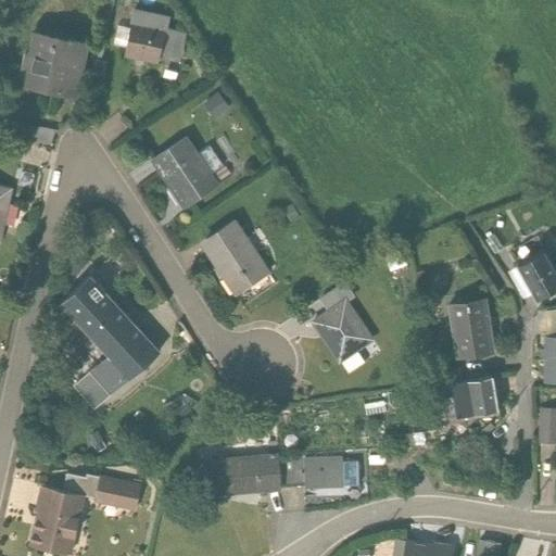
[(168,16),(133,9),(123,57),(159,64),(160,54),(179,59),(185,32),(166,28),(168,16)]
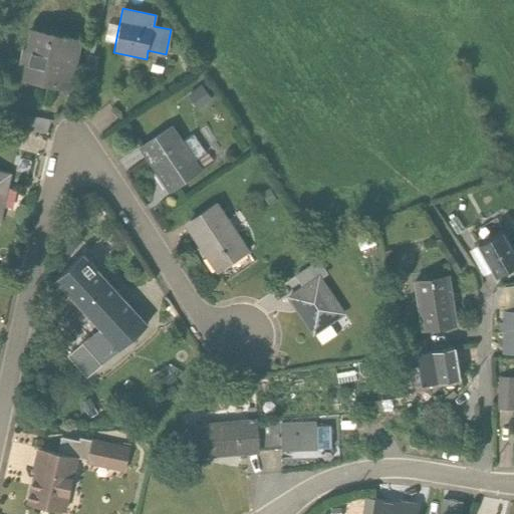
[(81,39),(30,27),(25,47),(22,46),(15,77),(69,90),(81,39)]
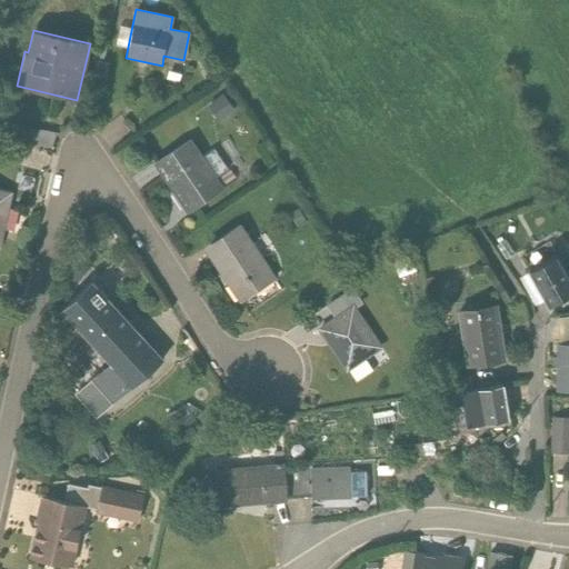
[(225,189),(190,137),(155,161),(187,213),(225,189)]
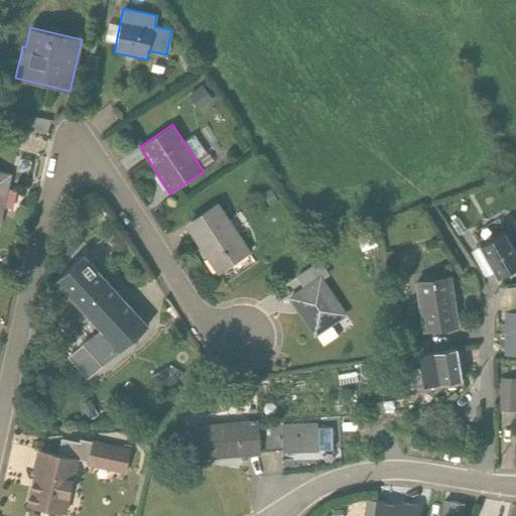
[(12,173),(0,170),(0,224),(1,225),(12,173)]
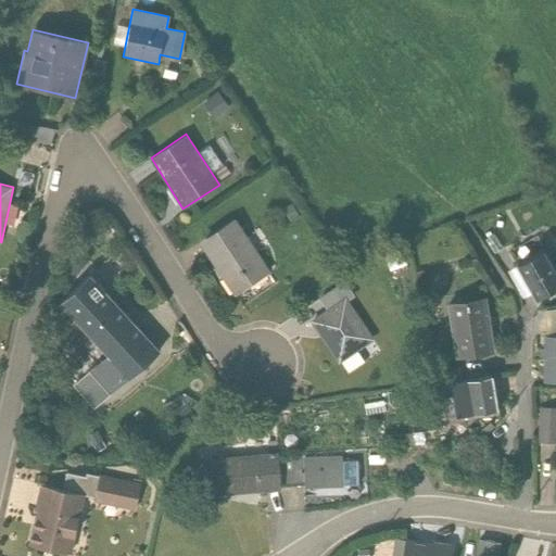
[(272,269),(235,216),(199,241),(236,294),(272,269)]
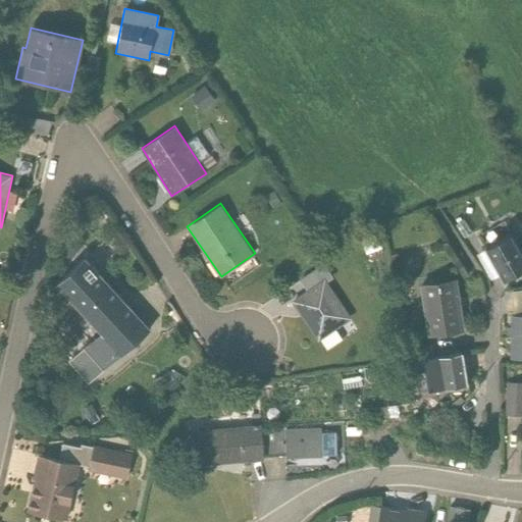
[(521,268),(521,249),(512,230),(484,246),(502,280),(521,268)]
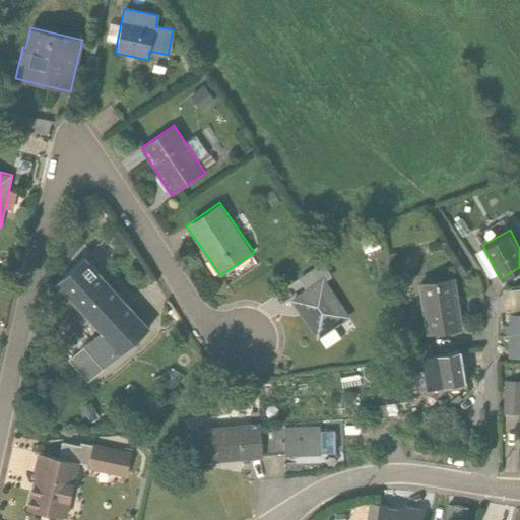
[(149,328),(84,256),(57,280),(77,304),(60,319),(104,368),(149,328)]
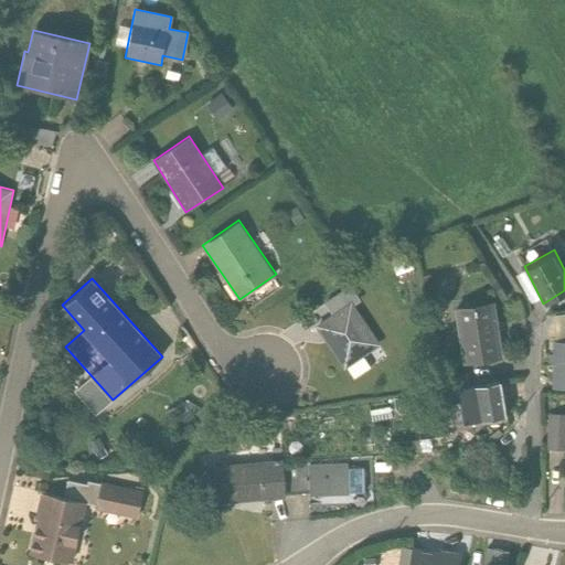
[(492,298),(454,306),(464,361),(502,353),(492,298)]
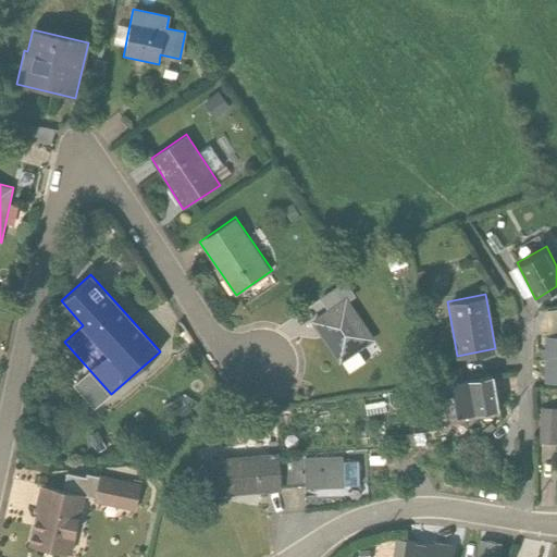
[(374,337),(346,296),(311,321),(338,362),(374,337)]
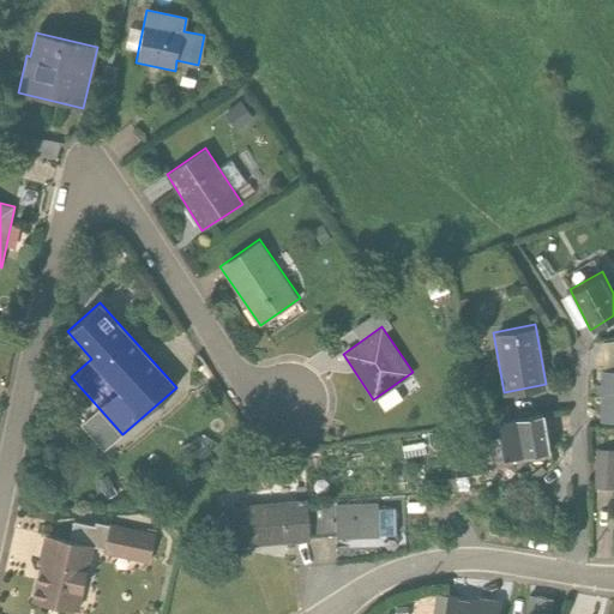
[(613,367),(602,367),(601,420),(613,419),(613,367)]
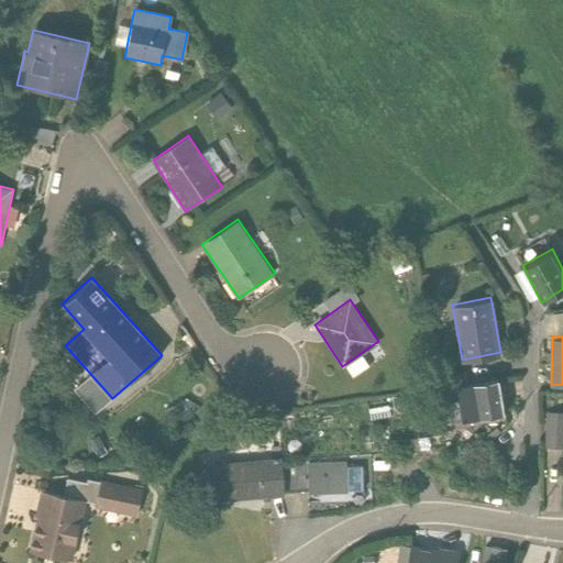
[(497,377),(456,385),(462,420),(503,414),(497,377)]
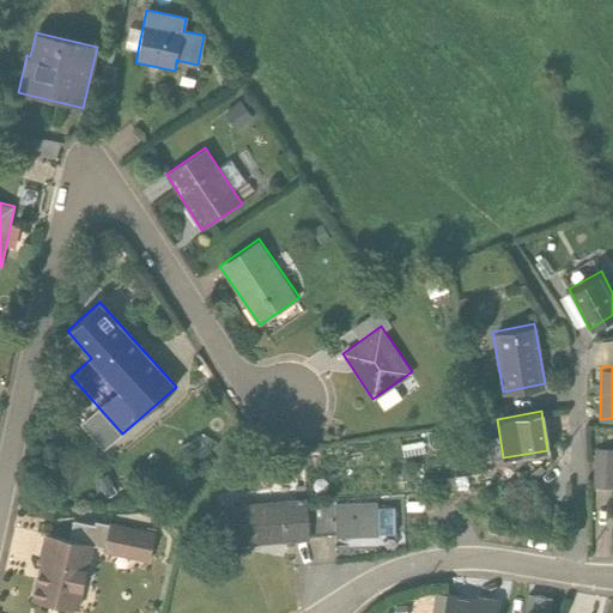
[(307,496),(229,502),(232,544),(310,539),(307,496)]
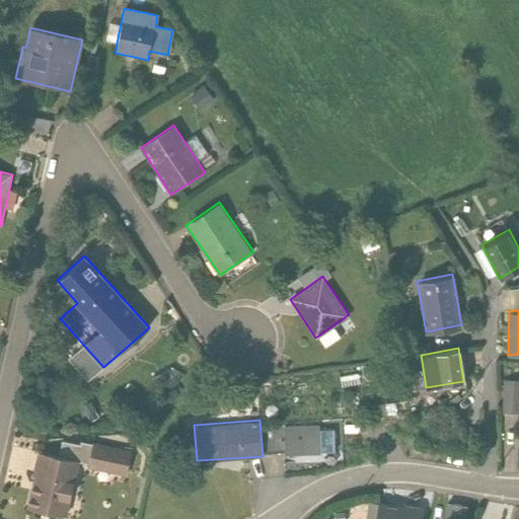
[(318,424),(285,425),(285,456),(319,455),(318,424)]
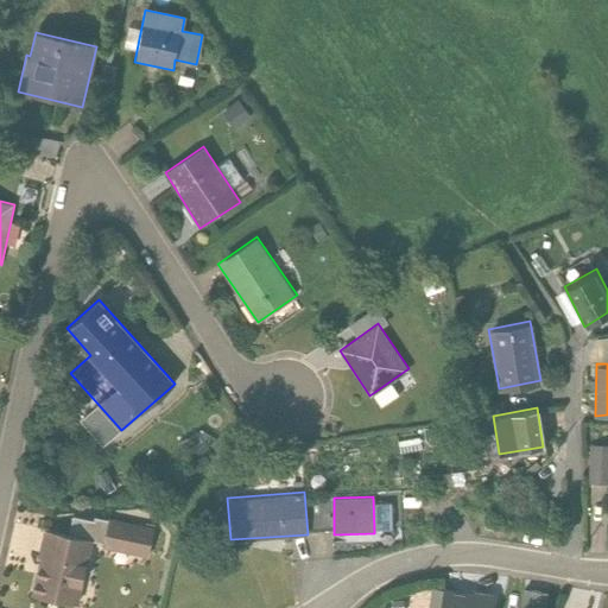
[(105,542),(109,518),(73,511),(68,534),(105,542)]
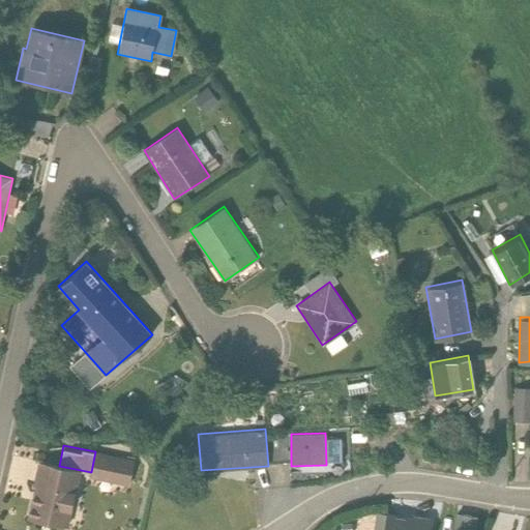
[(134,459),(95,451),(91,472),(90,478),(128,487),(134,459)]
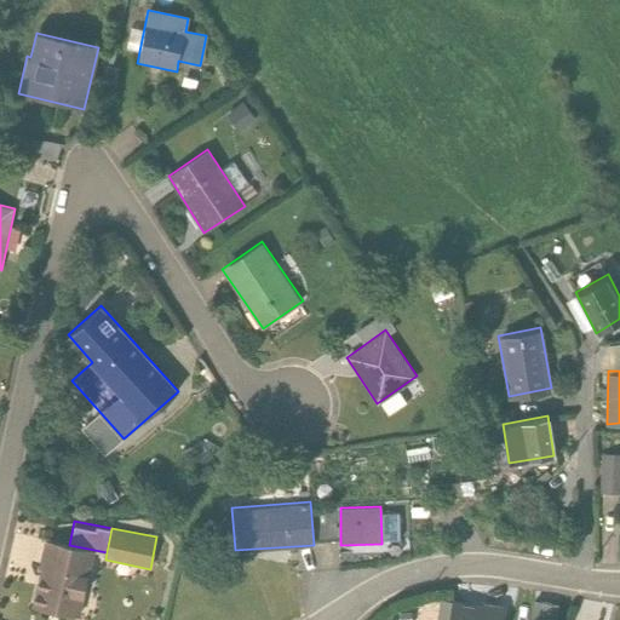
[(79,615),(93,549),(69,545),(47,539),(33,604),(79,615)]
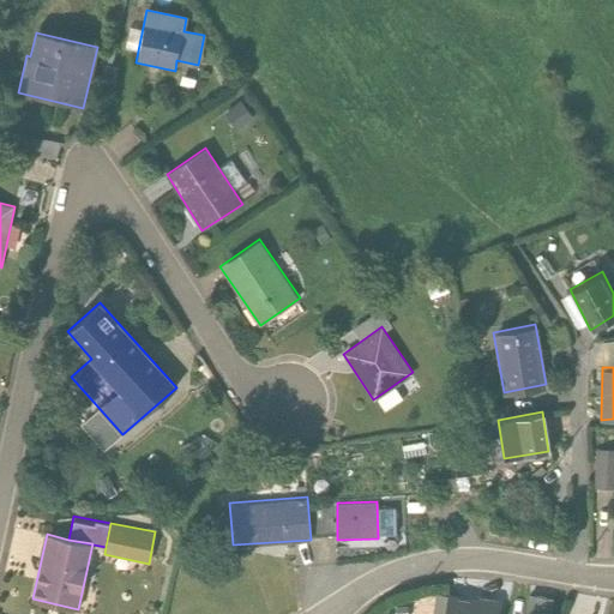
[(495,613),(499,602),(450,594),(445,613),(495,613)]
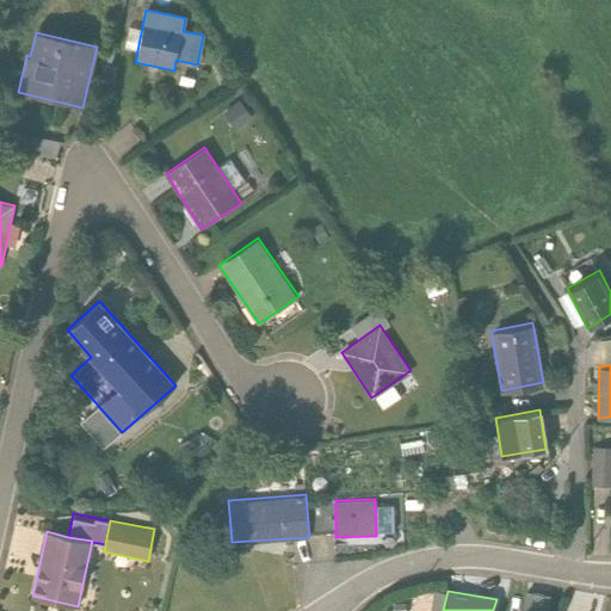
[(548,610),(551,598),(528,593),(523,610),(548,610)]
